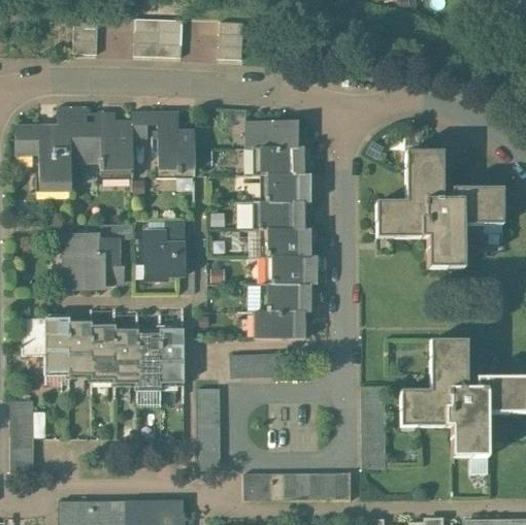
[(98,18),(74,17),(73,53),(97,54),(98,18)]
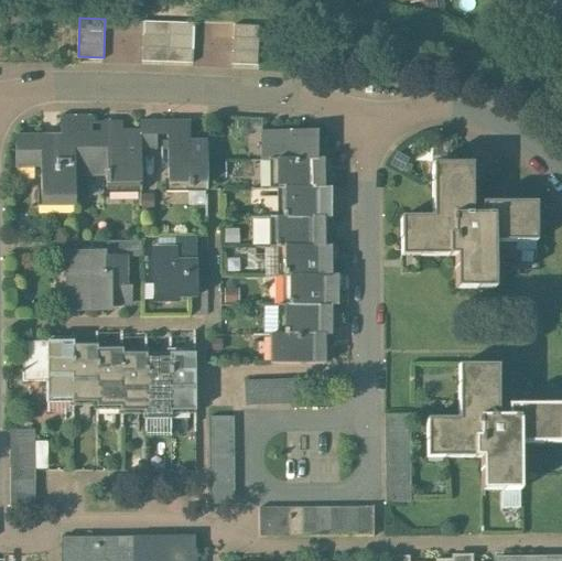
[(170,21),(144,20),(143,58),(169,60),(170,21)]
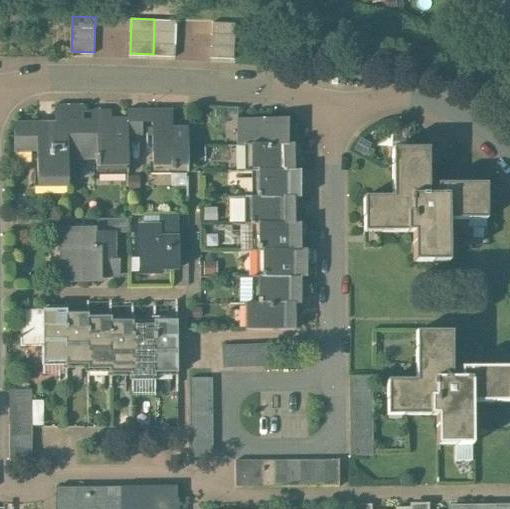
[(177,20),(154,19),(153,54),(176,55),(177,20)]
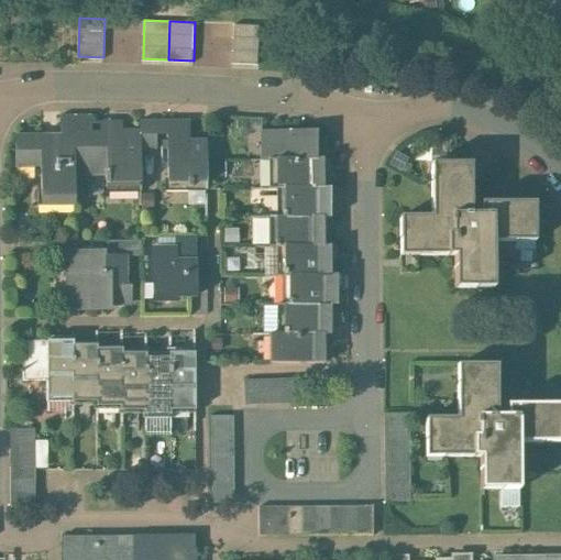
[(260,24),(234,23),(232,62),(259,63),(260,24)]
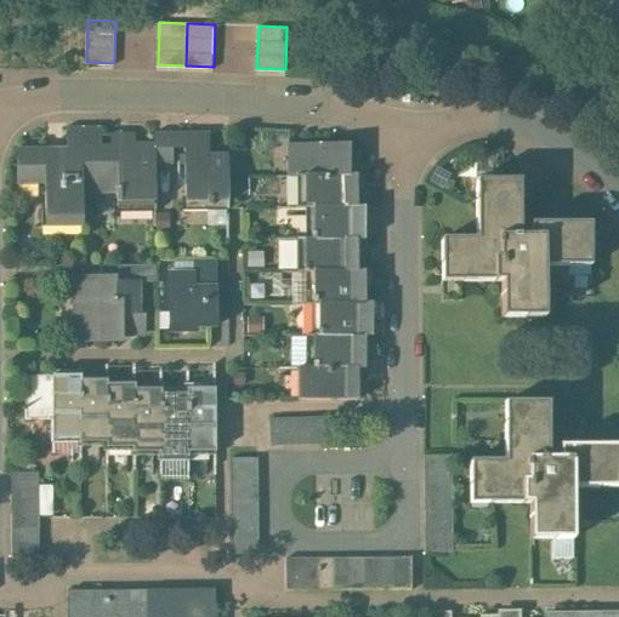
[(83,155),(83,125),(66,125),(66,147),(67,155),(83,155)]
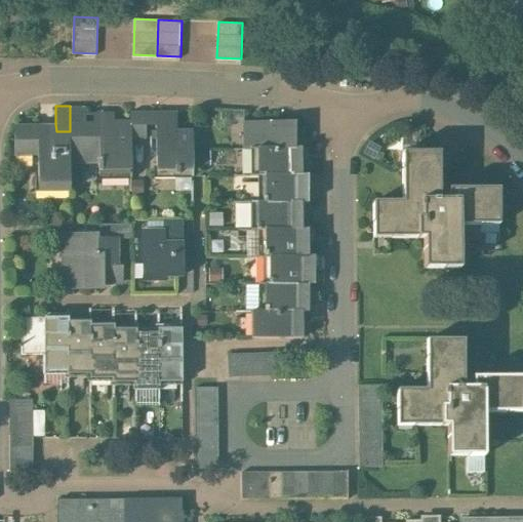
[(85,106),(70,106),(70,131),(85,130),(85,112),(85,106)]
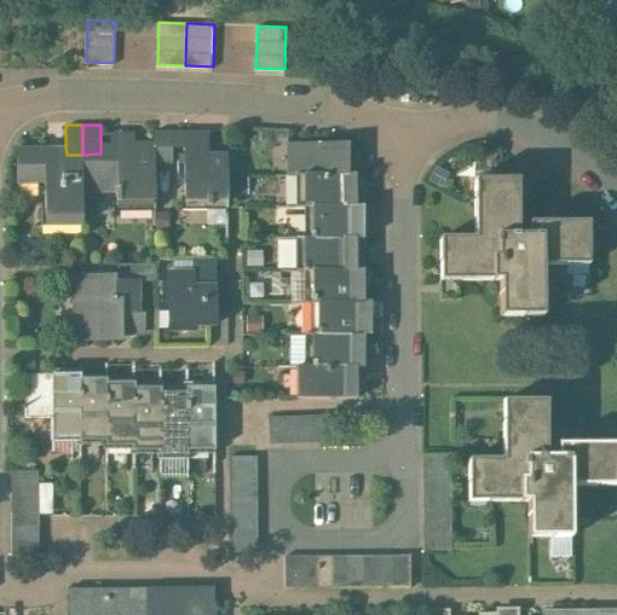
[(173,131),(155,131),(155,140),(155,162),(173,162),(173,131)]
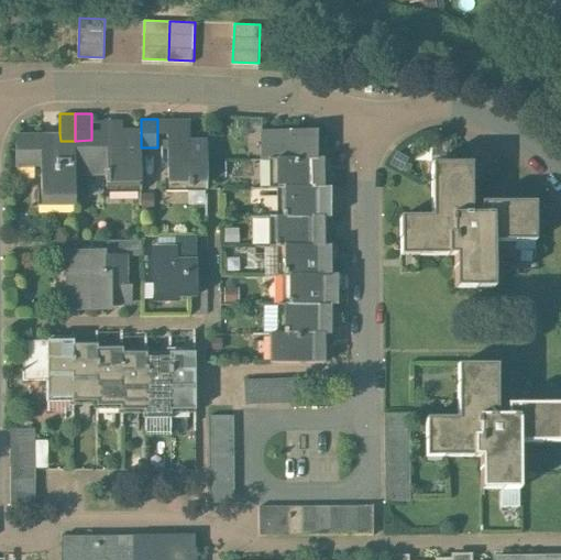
[(121,120),(91,120),(91,140),(75,141),(75,144),(75,174),(106,173),(106,182),(142,180),(141,147),(141,128),(121,128),(121,120)]
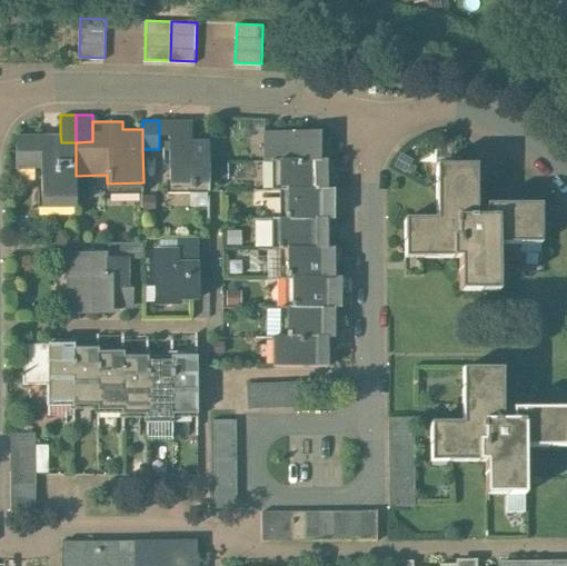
[(315,129),(265,129),(265,159),(279,159),(315,159),(315,129)]
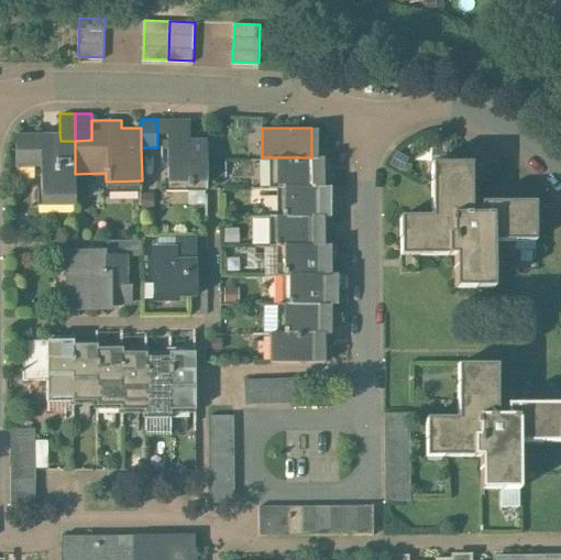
[(207,138),(168,138),(168,180),(188,180),(188,188),(208,188),(207,138)]
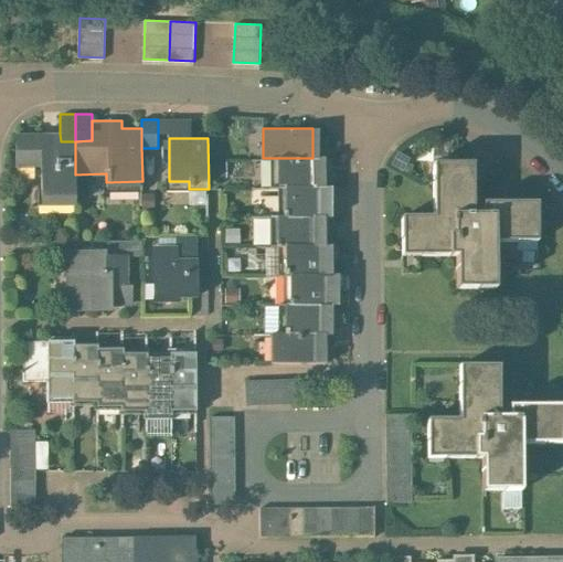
[(54,144),(16,144),(16,166),(41,166),(42,195),(75,195),(75,175),(75,145),(75,141),(61,141),(55,141),(54,144)]
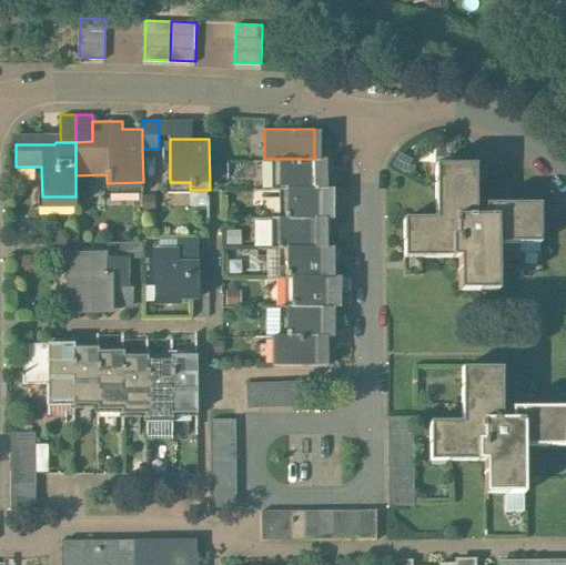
[(314,159),(279,159),(279,188),(285,189),(327,188),(327,159),(314,159)]
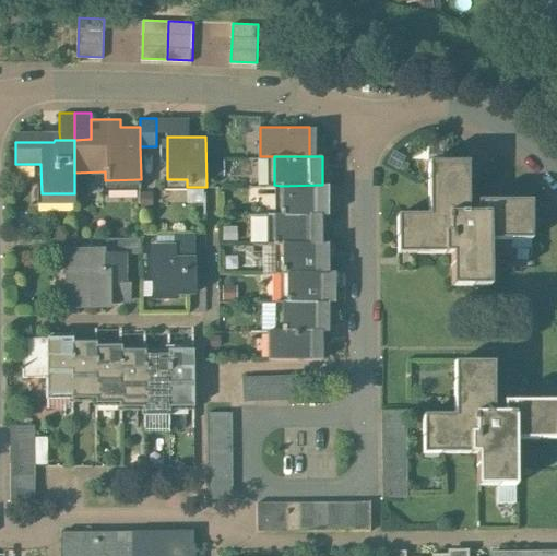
[(469,160),(428,160),(428,214),(398,214),(398,251),(452,251),(452,284),(492,284),(492,238),(532,238),(532,199),(467,199),(469,160)]
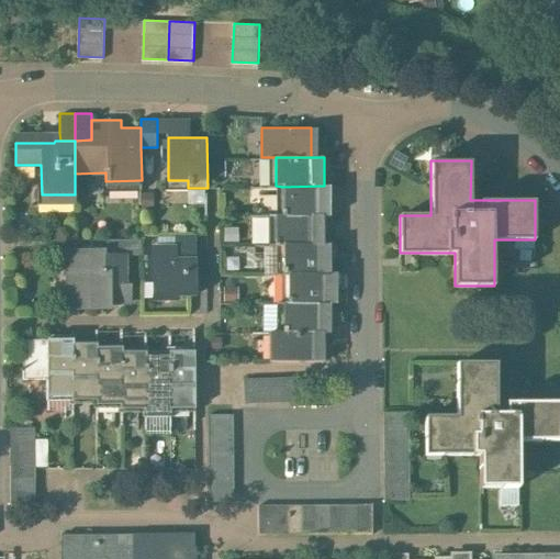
[(324,186),(282,187),(282,215),(325,214),(331,214),(331,186),(324,186)]
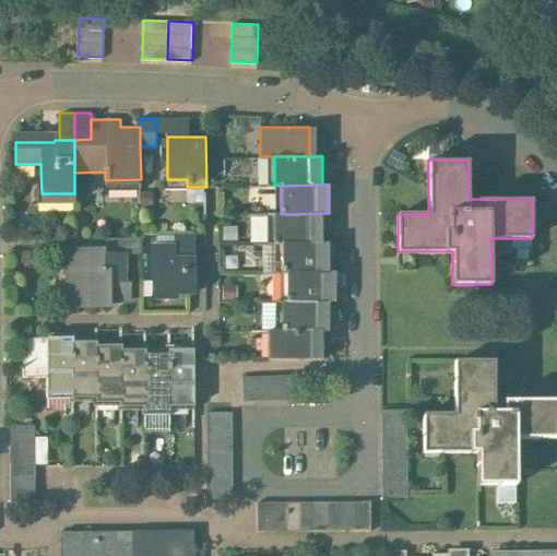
[(253,239),(270,239),(270,213),(253,213),(253,239)]
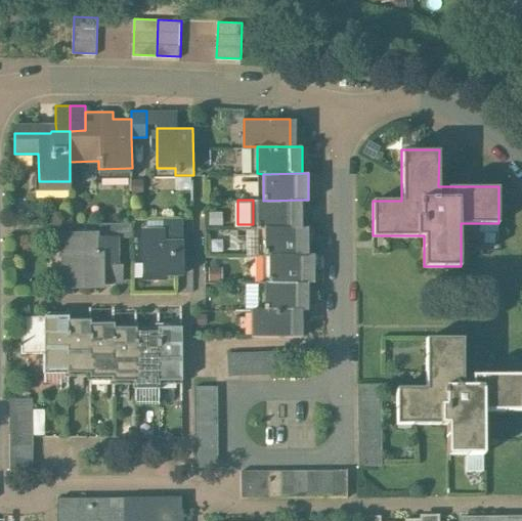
[(263,201),(257,201),(257,227),(264,227),(303,227),(303,200),(263,201)]
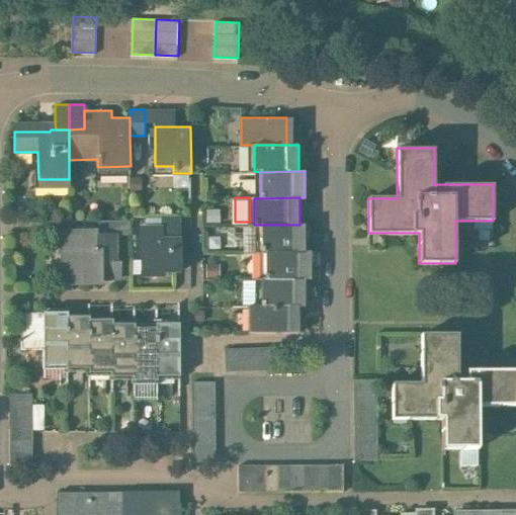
[(179,216),(165,216),(165,229),(179,229),(179,216)]
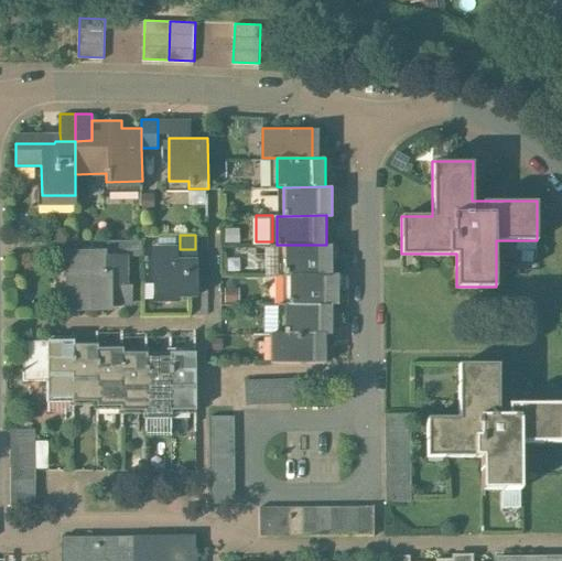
[(142,239),(107,239),(107,251),(130,251),(130,255),(142,255),(142,239)]
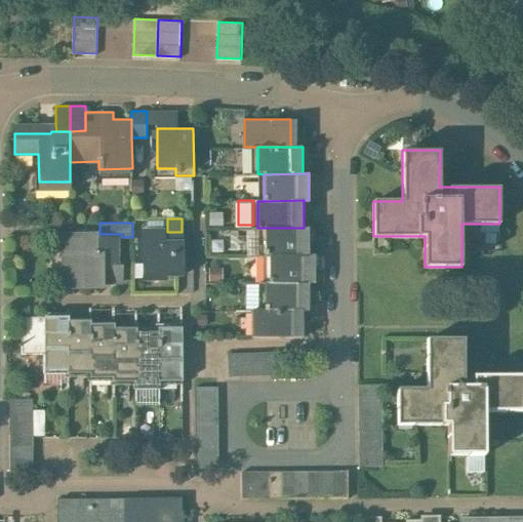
[(304,228),(265,228),(265,255),(269,255),(310,254),(309,228),(304,228)]
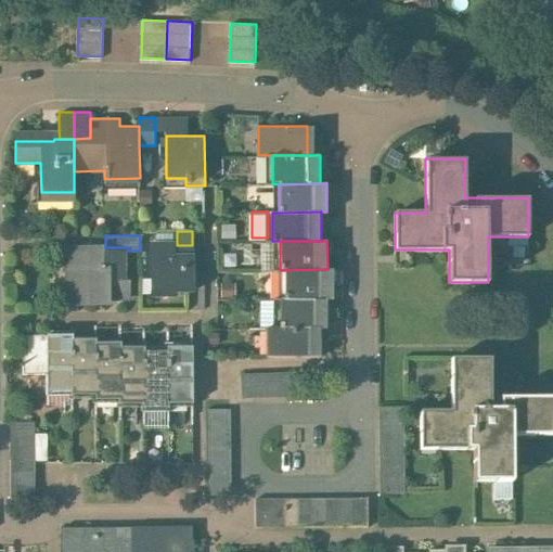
[(177,245),(153,245),(154,295),(177,294),(177,291),(192,291),(192,245),(177,245)]
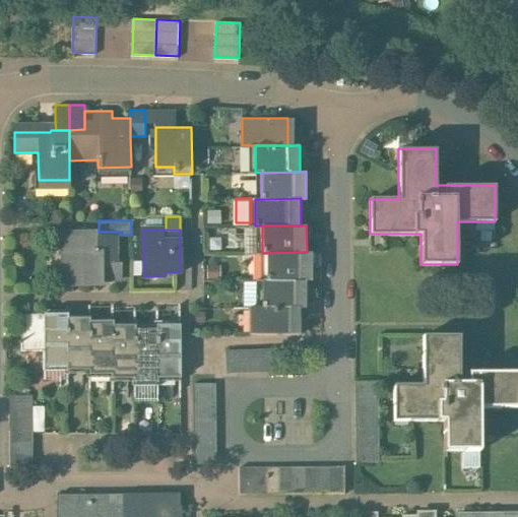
[(99,232),(65,233),(65,259),(75,259),(75,282),(100,282),(100,271),(120,271),(120,235),(120,232),(99,232)]
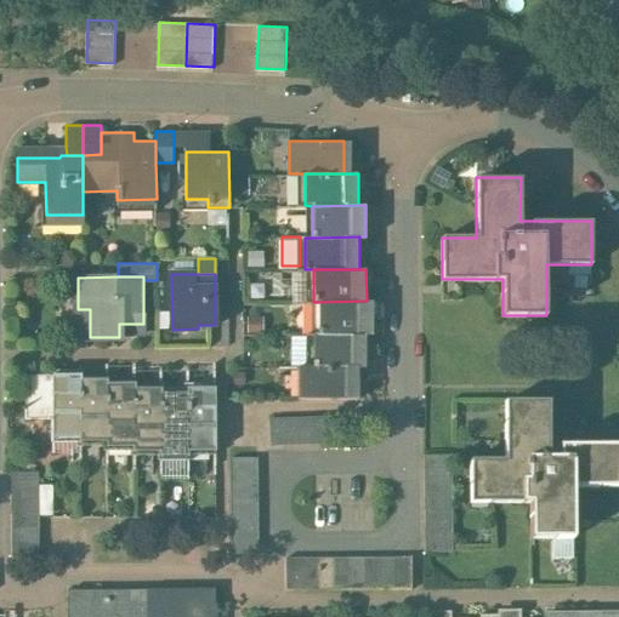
[(367,301),(318,302),(318,333),(367,333),(374,333),(374,301),(367,301)]
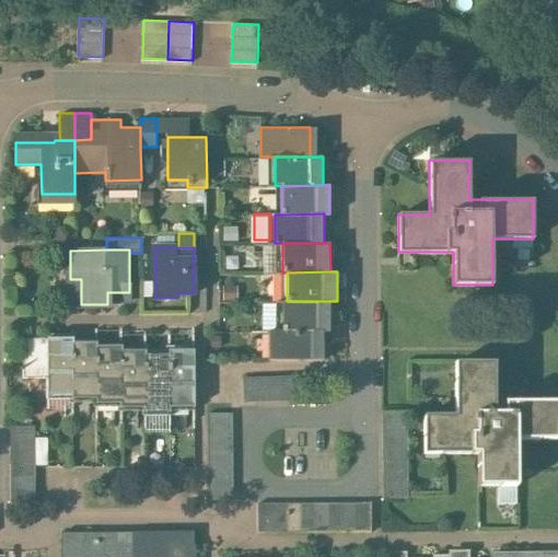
[(287,301),(283,301),(285,329),(286,331),(324,329),(330,329),(330,301),(287,301)]
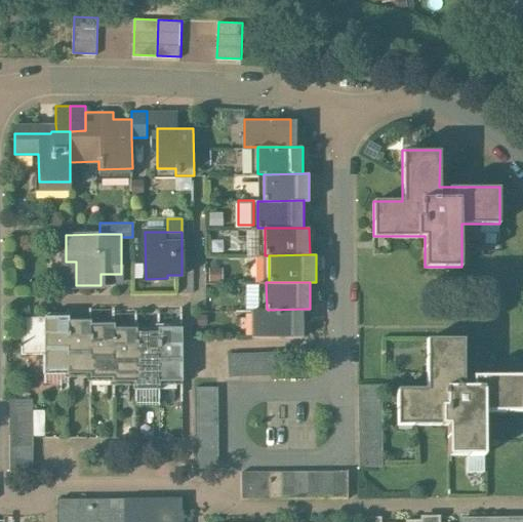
[(304,309),(268,310),(267,309),(258,310),(259,336),(304,336),(304,309)]
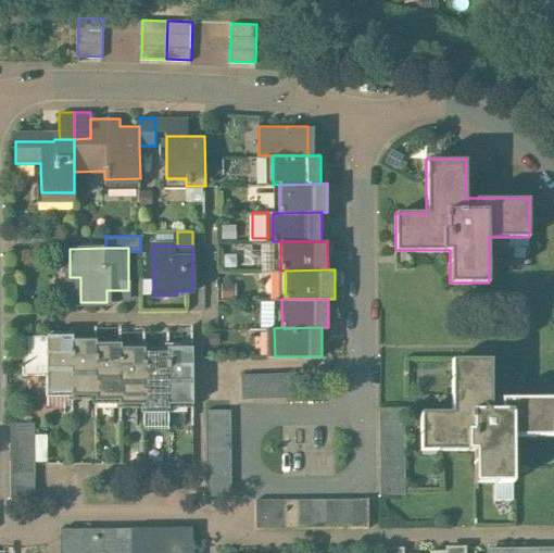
[(48,373),(48,335),(46,335),(46,334),(24,335),(24,374),(46,373),(48,373)]
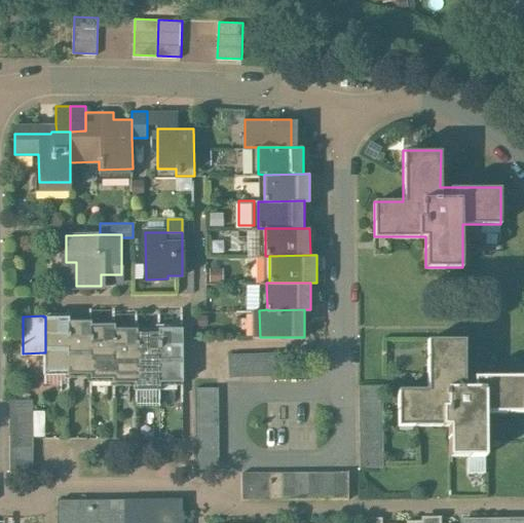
[(68,315),(45,315),(45,316),(45,352),(45,369),(69,369),(68,321),(68,315)]
